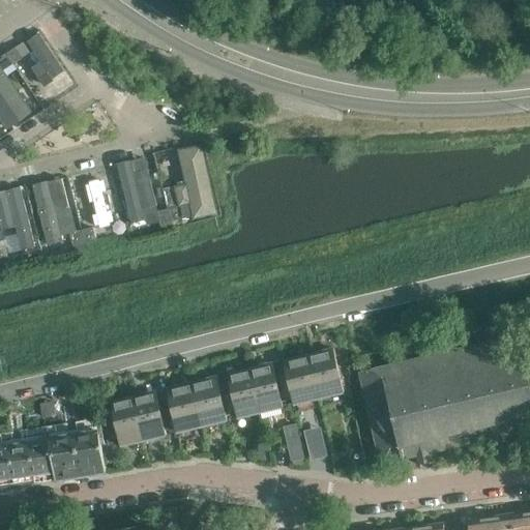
[(64,72),(39,34),(27,42),(40,62),(31,68),(45,88),(54,82),(53,80),(64,72)]
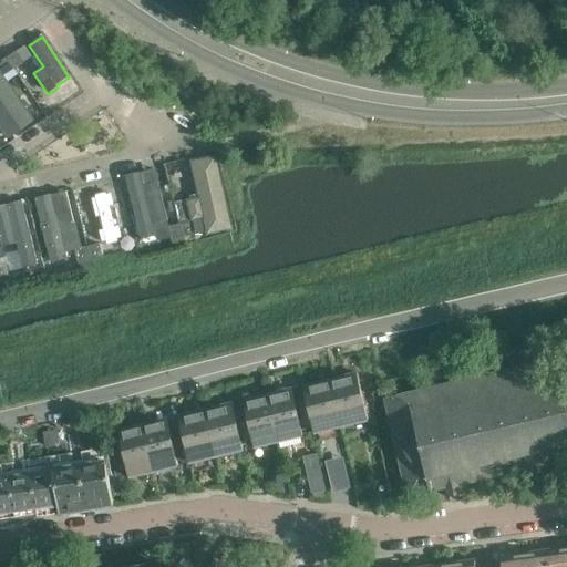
[(34,55),(28,44),(18,51),(24,62),(34,55)]
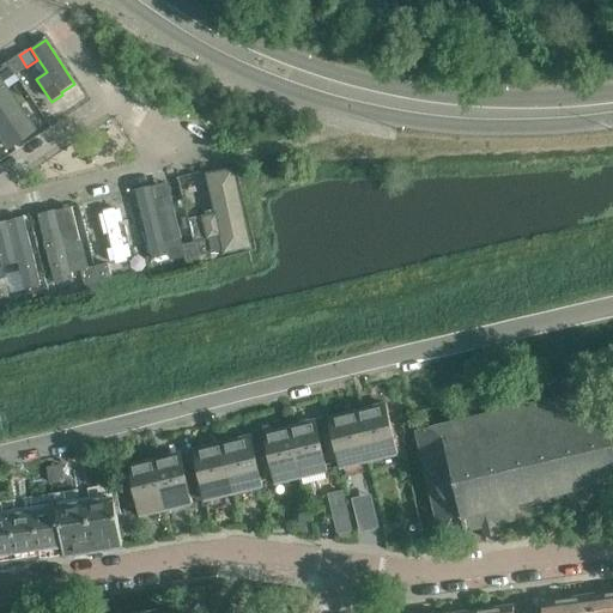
[(26,67),(18,55),(7,64),(14,74),(26,67)]
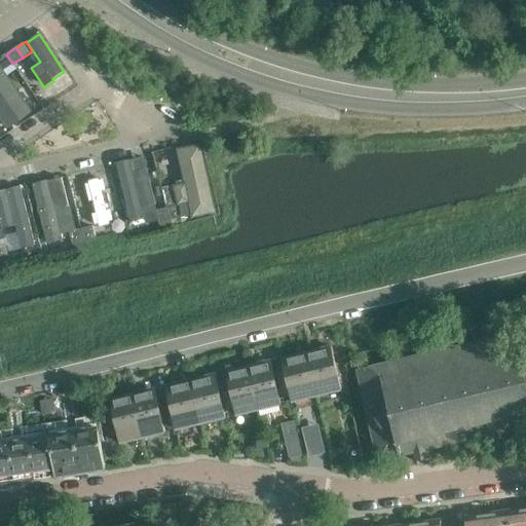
[(12,64),(6,54),(0,58),(0,66),(3,70),(12,64)]
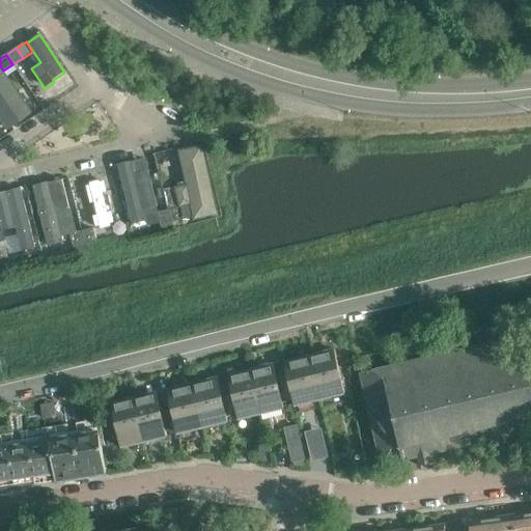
[(0,121),(6,131),(32,113),(0,67),(0,121)]
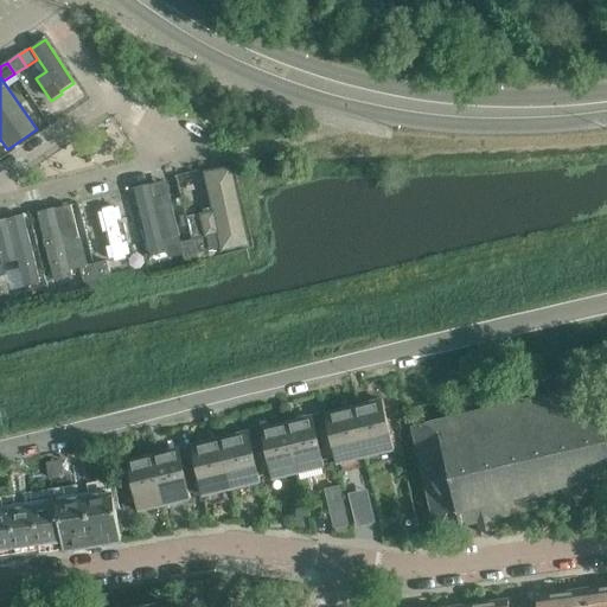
[(231,167),(203,173),(211,212),(199,215),(204,237),(218,234),(222,253),(249,247),(231,167)]
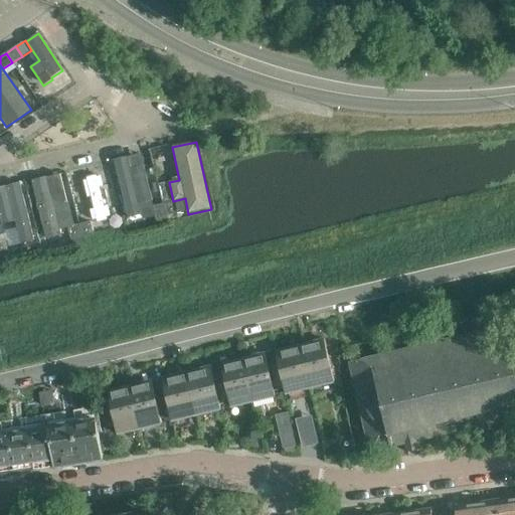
[(128,157),(115,160),(129,218),(141,215),(142,220),(155,217),(143,166),(130,169),(128,157)]
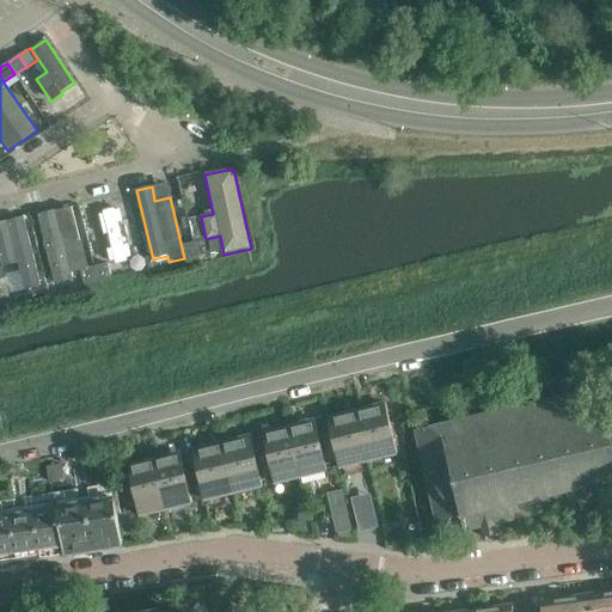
[(55,210),(37,214),(54,285),(73,280),(71,271),(89,268),(81,240),(63,245),(55,210)]
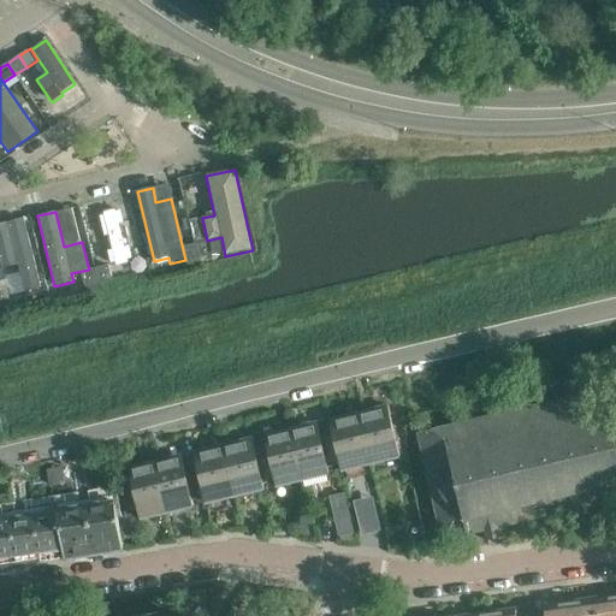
[(24,219),(0,224),(0,260),(3,268),(18,265),(24,292),(41,289),(24,219)]
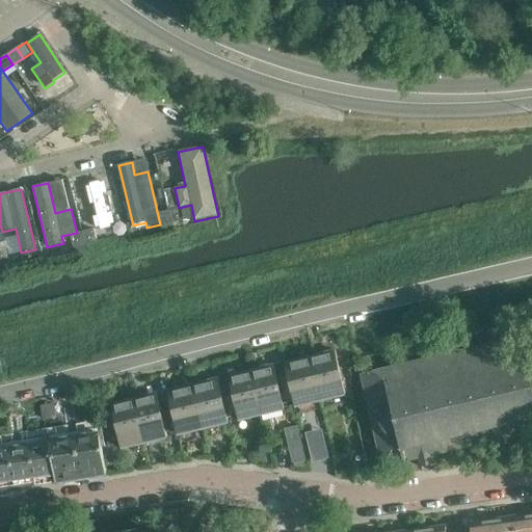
[(184,219),(181,208),(169,210),(173,222),(184,219)]
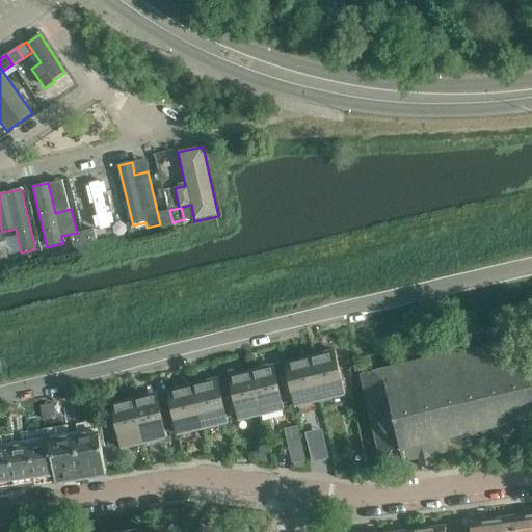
[(173,222),(169,210),(158,213),(161,225),(173,222)]
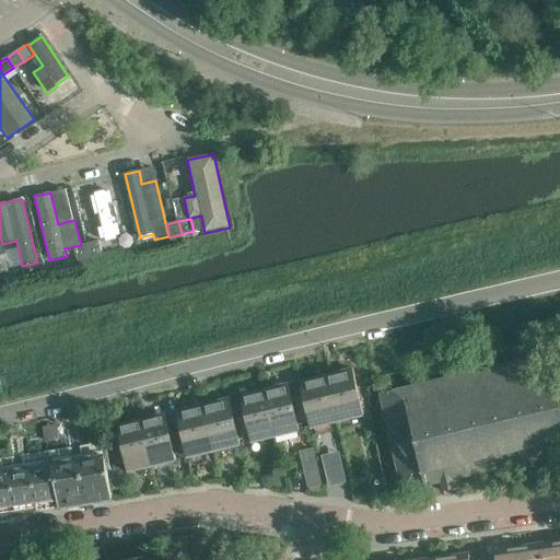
[(102,254),(98,241),(86,244),(90,257),(102,254)]
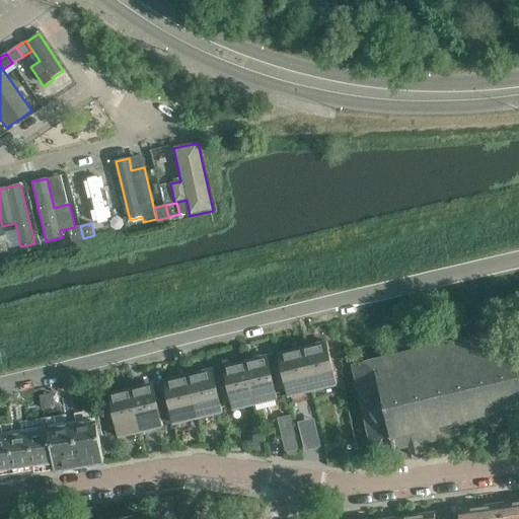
[(83,238),(80,226),(69,229),(72,241),(83,238)]
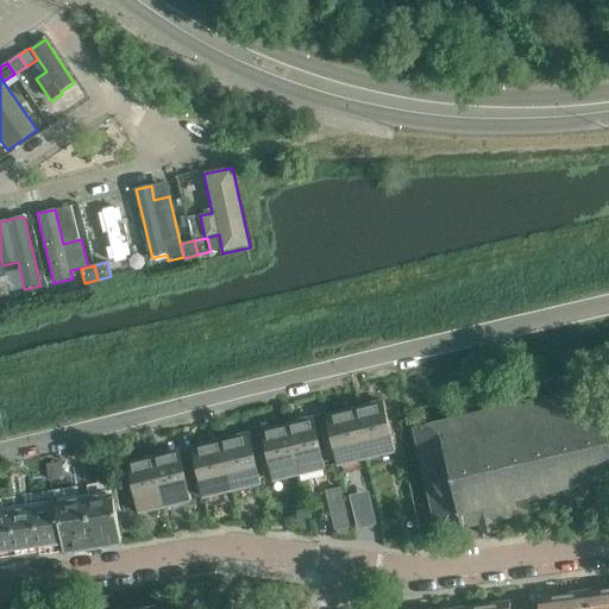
[(0,303),(11,301),(5,276),(0,277),(0,303)]
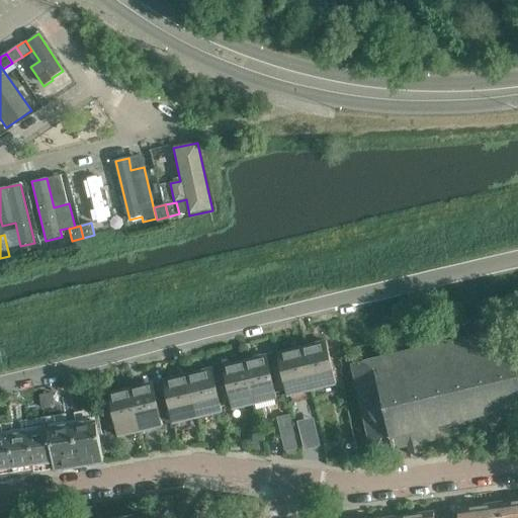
[(517,370),(516,371),(506,329),(494,332),(493,330),(488,327),(483,329),(480,333),(481,335),(352,365),(372,454),(408,446),(410,454),(421,452),(419,443),(502,424),(504,433),(516,430),(514,421),(517,419),(517,370)]
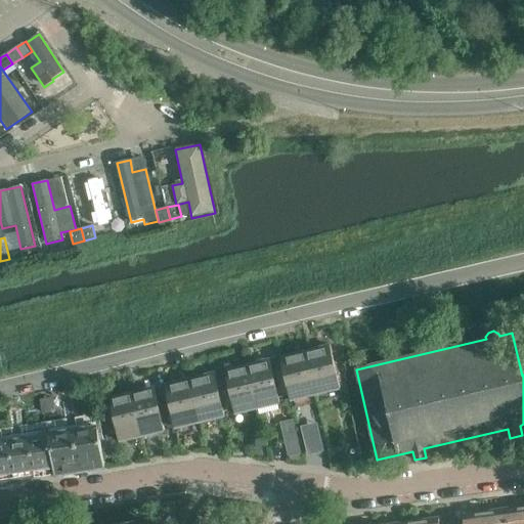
[(340,389),(334,359),(330,346),(305,351),(316,394),(339,389),(340,389)]
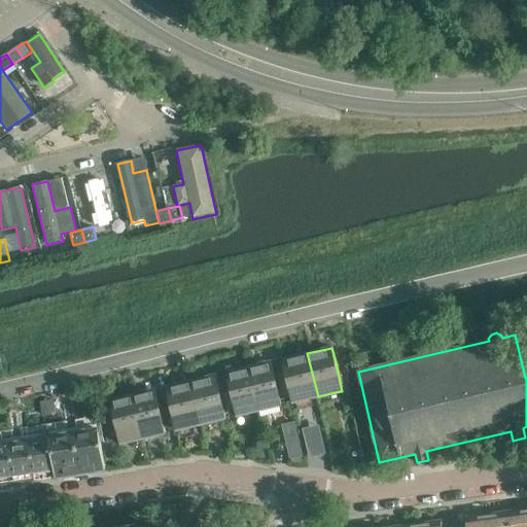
[(318,396),(307,353),(282,359),(283,363),(291,398),(292,402),(318,396)]
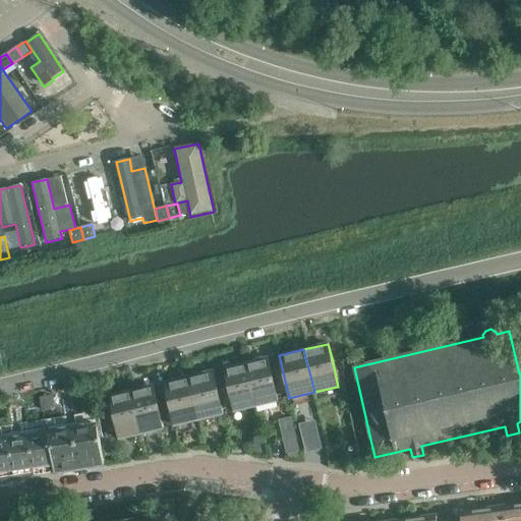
[(288,394),(280,359),(270,361),(269,358),(246,363),(256,406),(279,401),(278,396),(288,394)]
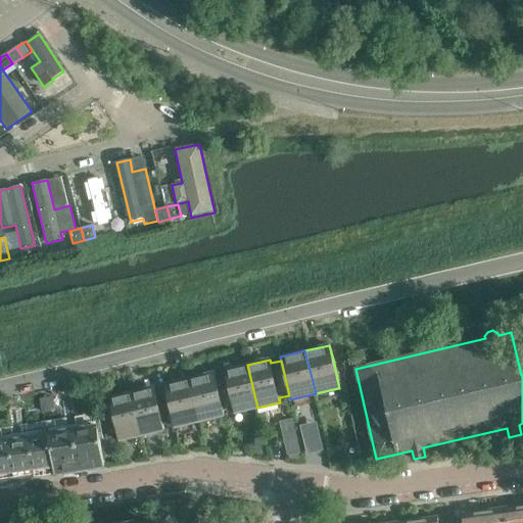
[(257,408),(247,365),(225,370),(226,374),(215,377),(223,411),(234,409),(235,413),(257,408)]
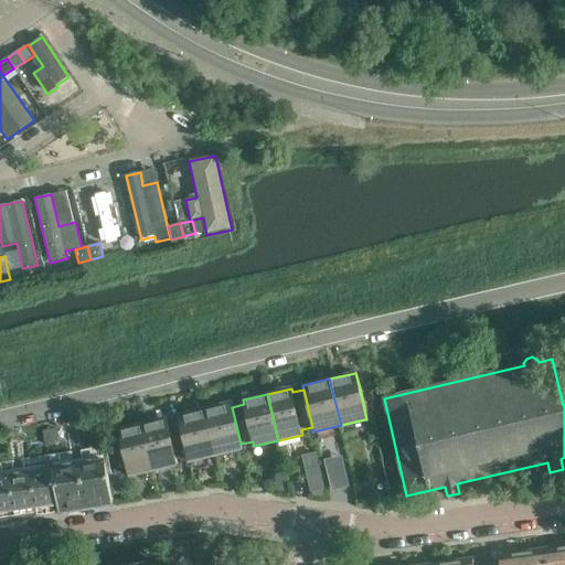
[(241,444),(232,407),(232,403),(204,408),(215,455),(242,449),(241,444)]
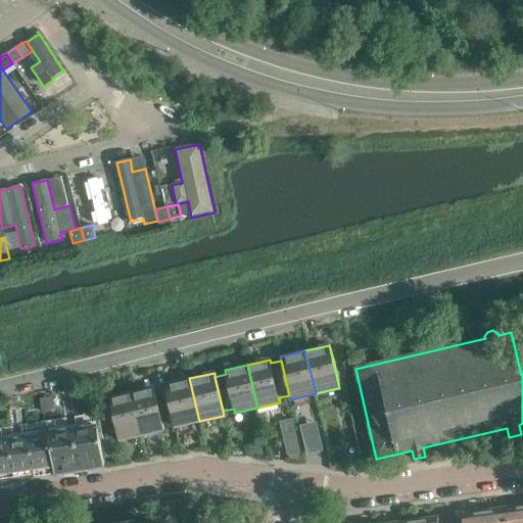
[(199,421),(189,378),(164,384),(165,388),(174,423),(175,427),(199,421)]
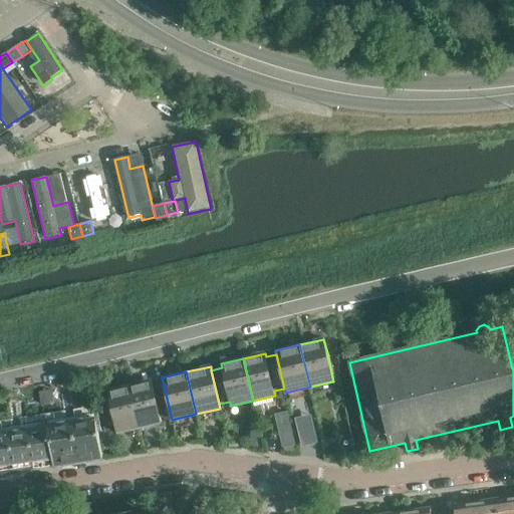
[(171,416),(163,381),(153,384),(152,380),(130,386),(140,428),(162,423),(161,419),(171,416)]
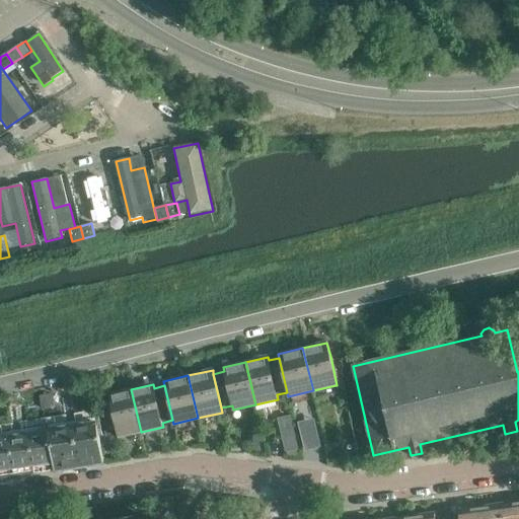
[(141,432),(131,389),(108,394),(109,398),(97,401),(105,436),(118,433),(119,437),(141,432)]
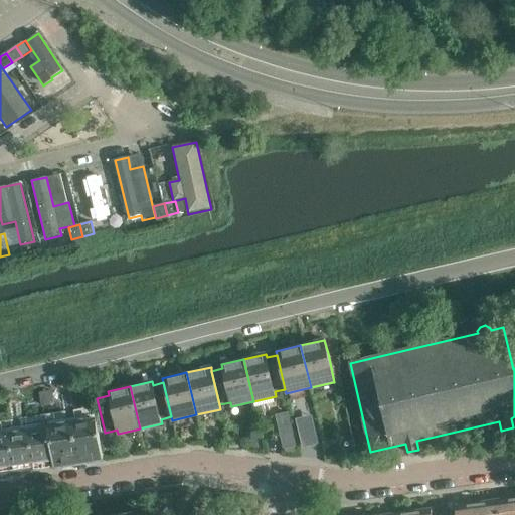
[(103,459),(97,419),(0,434),(0,474),(54,466),(54,467),(55,467),(61,466),(62,466),(96,460),(96,461),(97,461),(97,460),(102,459),(102,460),(103,460),(103,459)]
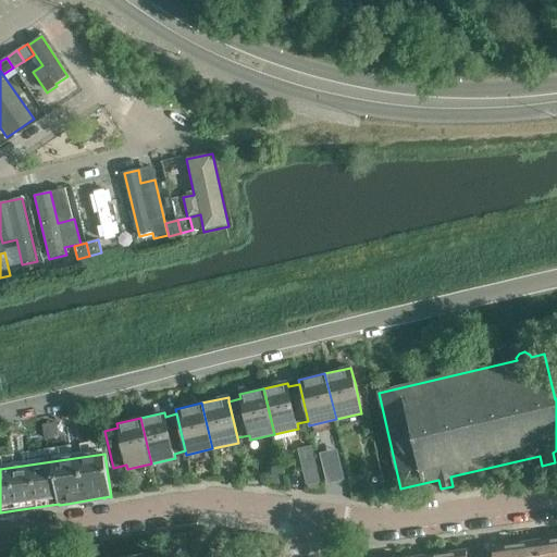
[(556,556),(556,539),(537,542),(539,556),(556,556)]
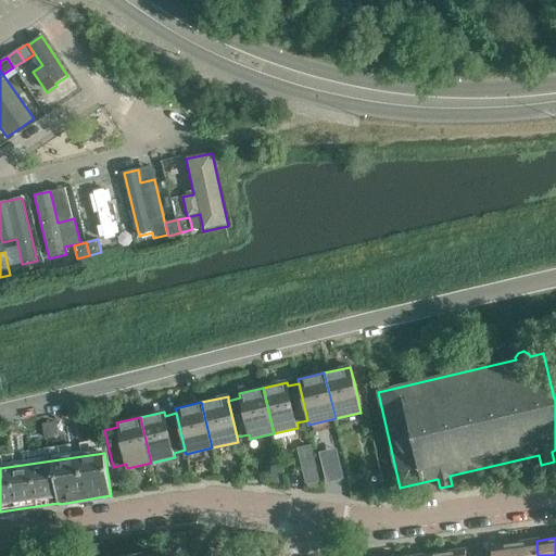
[(538,555),(536,541),(514,543),(515,555),(538,555)]
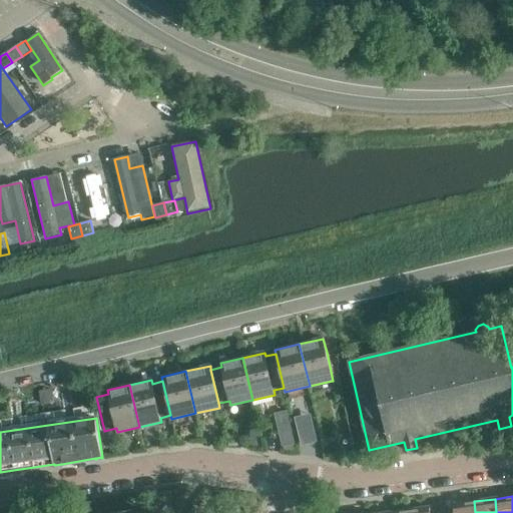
[(475,512),(474,501),(453,504),(454,512),(475,512)]
